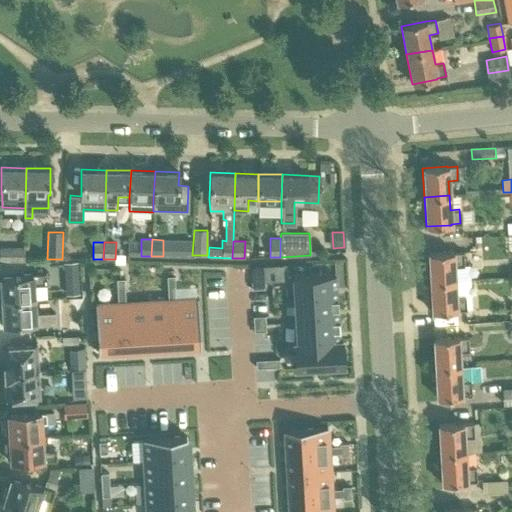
[(0,261),(25,262),(25,247),(0,246),(0,261)]
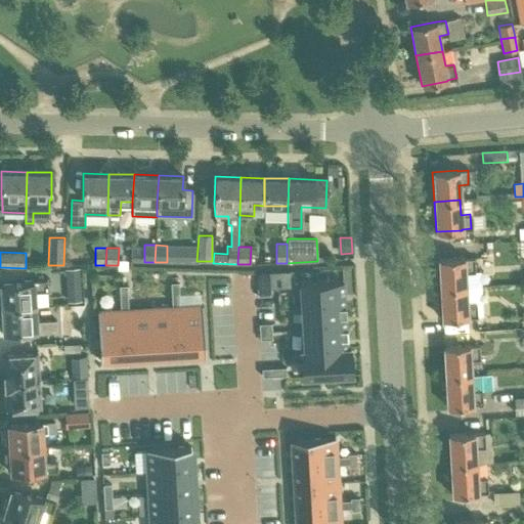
[(438,259),(439,289),(466,287),(465,272),(474,271),(473,257),(464,258),(464,257),(438,259)]
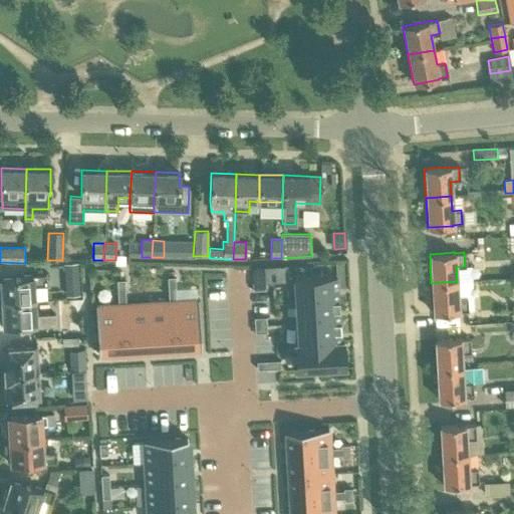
[(64,263),(65,277),(78,277),(77,263),(64,263)]
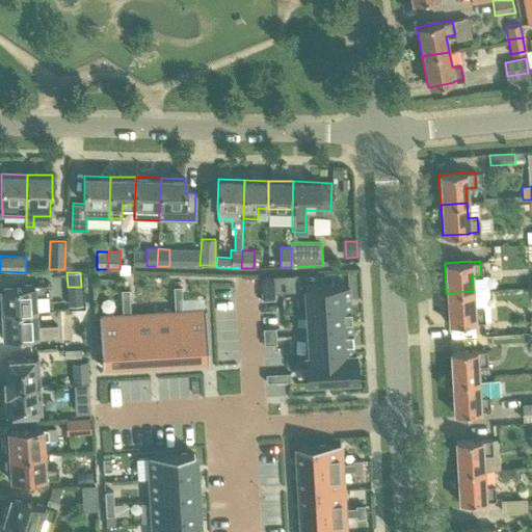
[(0,289),(0,297),(1,314),(34,312),(34,297),(48,297),(47,285),(23,286),(24,288),(0,289)]
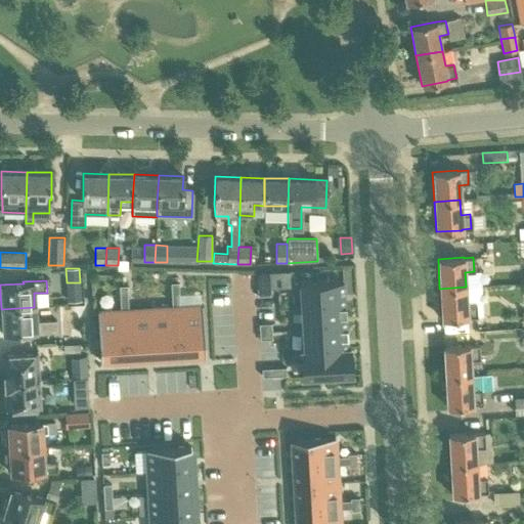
[(171,282),(171,295),(179,295),(179,282),(171,282)]
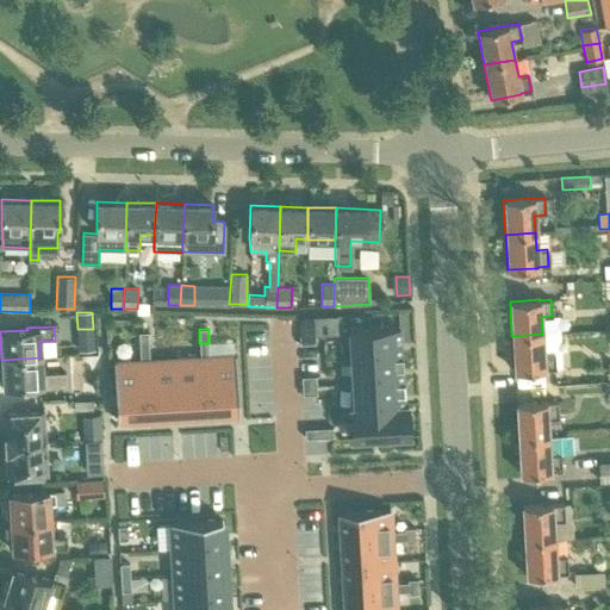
[(349,331),(350,359),(402,355),(399,329),(349,331)]
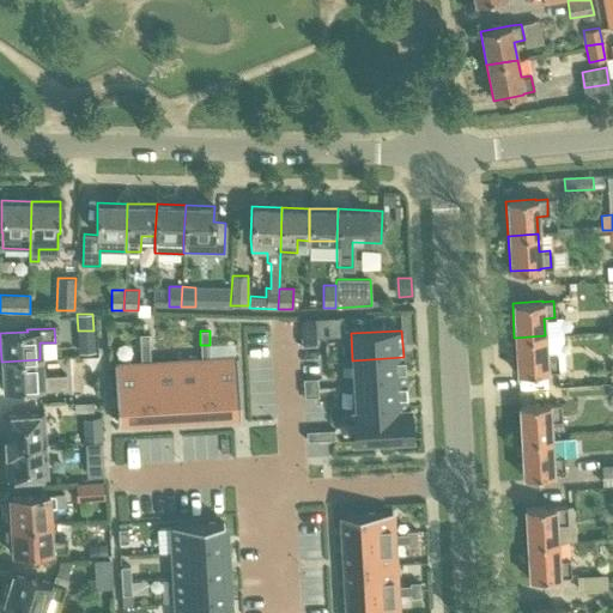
[(140,349),(150,349),(149,334),(139,334),(140,349)]
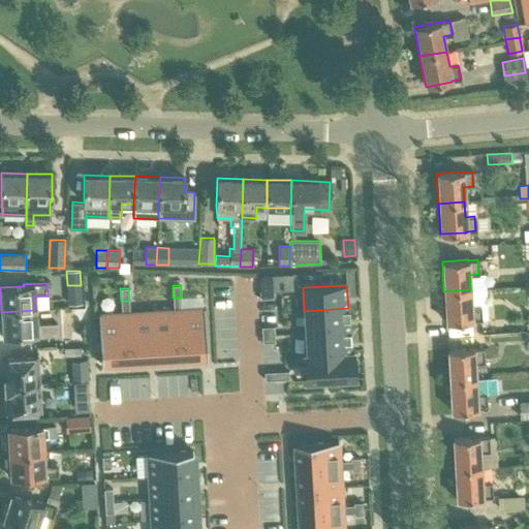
[(470,305),(470,289),(443,291),(445,321),(471,320),(471,319),(481,318),(480,304),(470,305)]
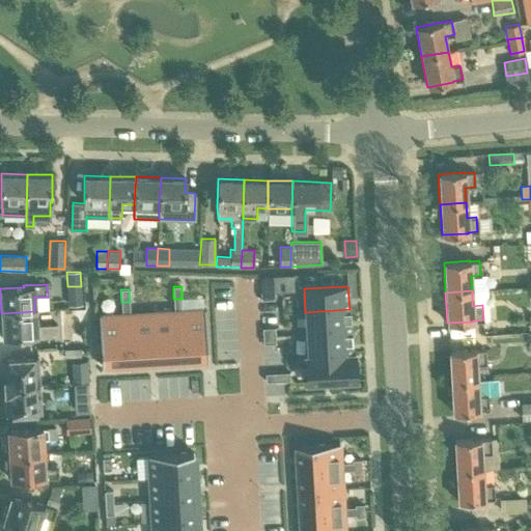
[(271,300),(271,291),(258,292),(258,301),(271,300)]
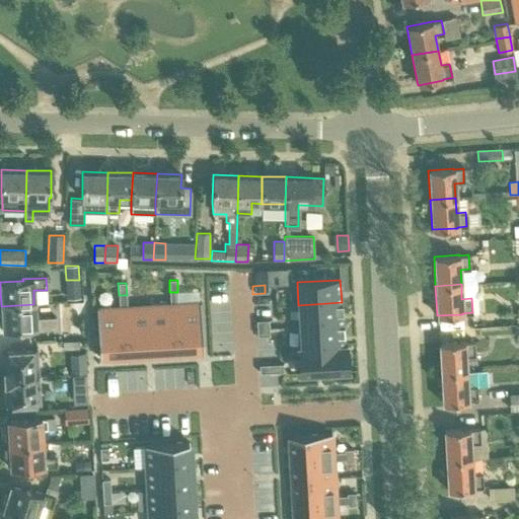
[(174,304),(178,304),(177,292),(169,292),(170,304),(174,304)]
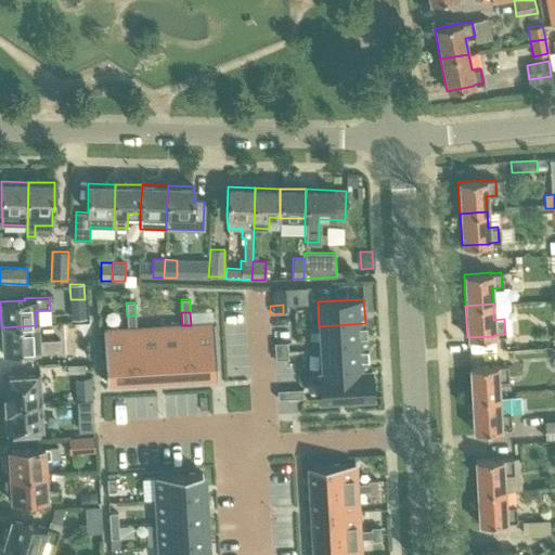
[(137,327),(136,315),(127,315),(128,328),(132,328),(137,327)]
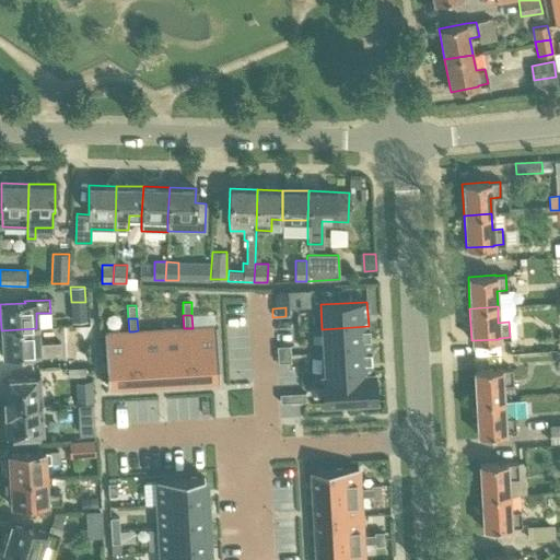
[(188,328),(191,382),(220,380),(217,326),(193,328),(188,328)]
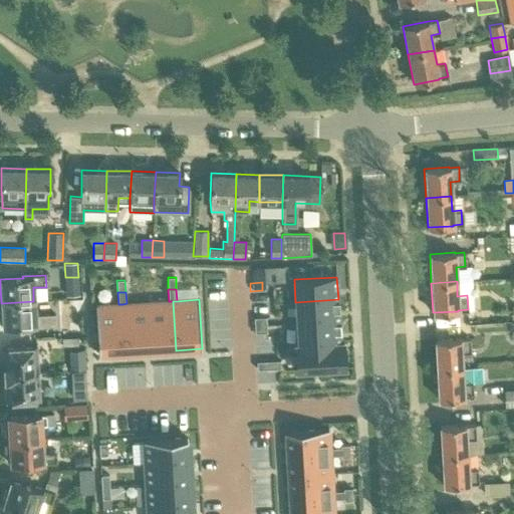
[(297,323),(339,321),(338,299),(295,302),(297,323)]
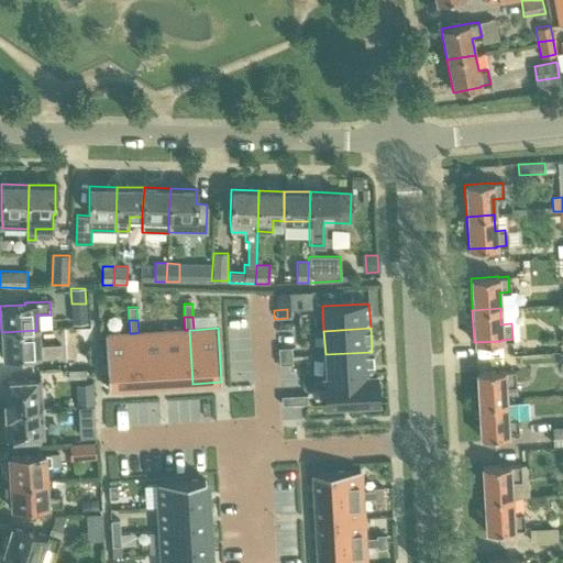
[(92,329),(89,329),(79,329),(80,342),(90,342),(94,342),(92,329)]
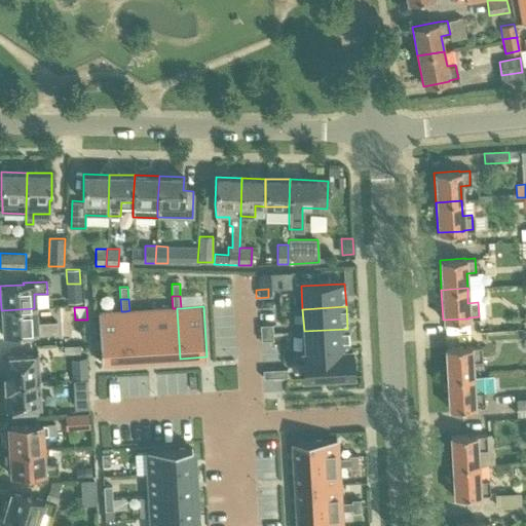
[(34,308),(1,310),(2,335),(25,334),(26,336),(55,334),(54,323),(35,324),(34,308)]
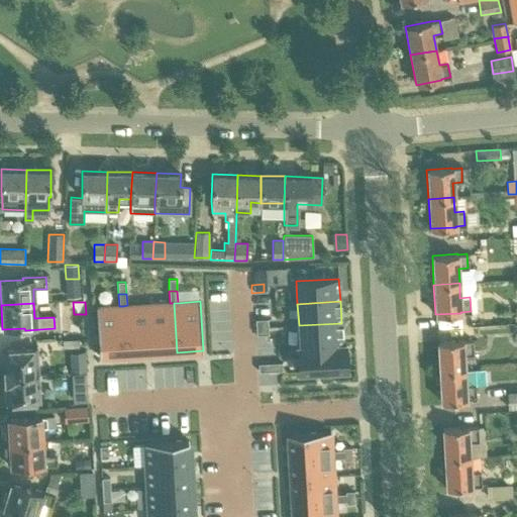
[(151,353),(177,352),(174,303),(170,303),(148,304),(151,353)]
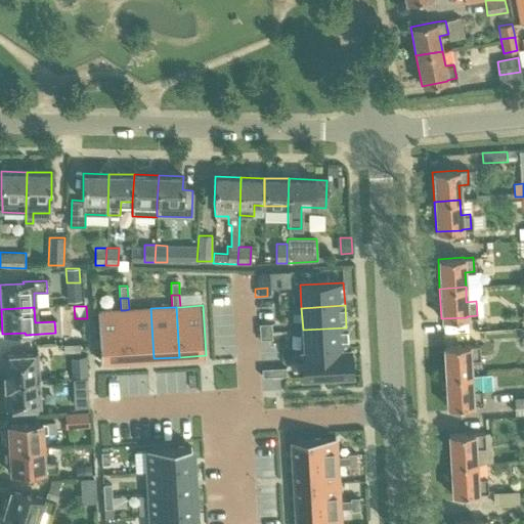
[(127,360),(154,358),(150,308),(129,309),(125,310),(127,360)]
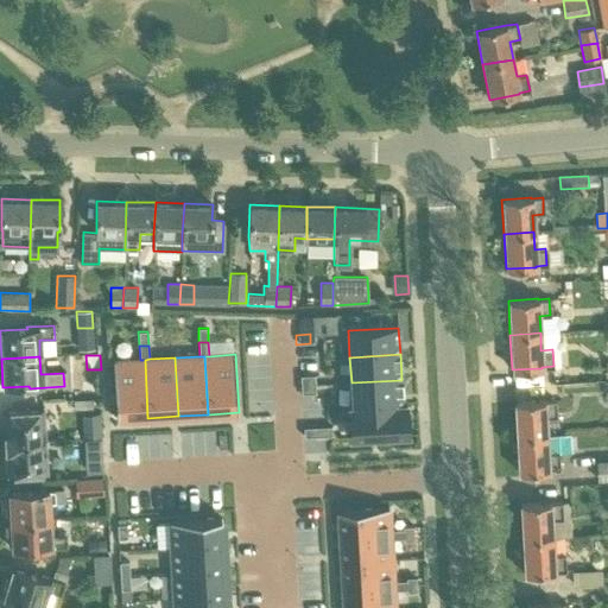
[(147,418),(145,360),(140,360),(113,361),(116,419),(147,418)]
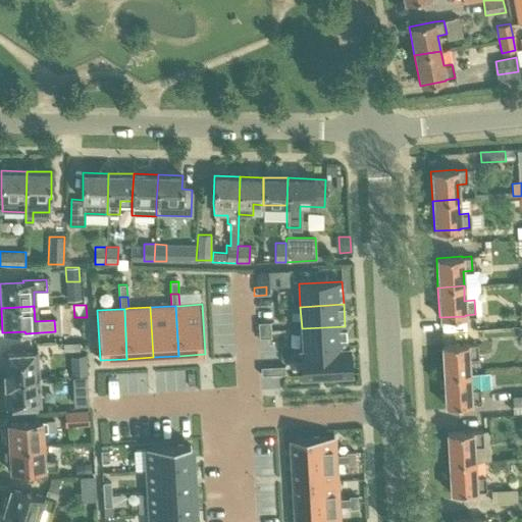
[(256,323),(256,331),(268,330),(268,322),(256,323)]
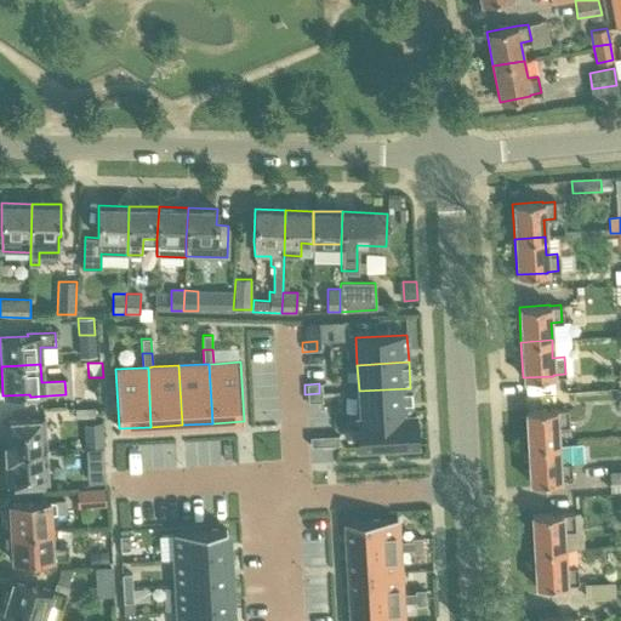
[(411,414),(411,412),(410,388),(359,391),(360,416),(360,417),(386,416),(411,414)]
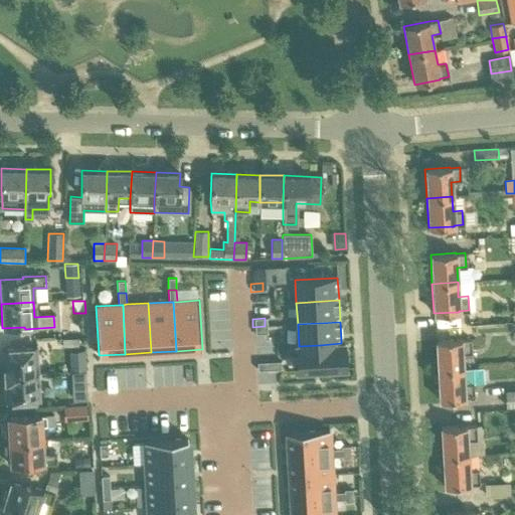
[(265,326),(252,327),(253,335),(266,334),(265,326)]
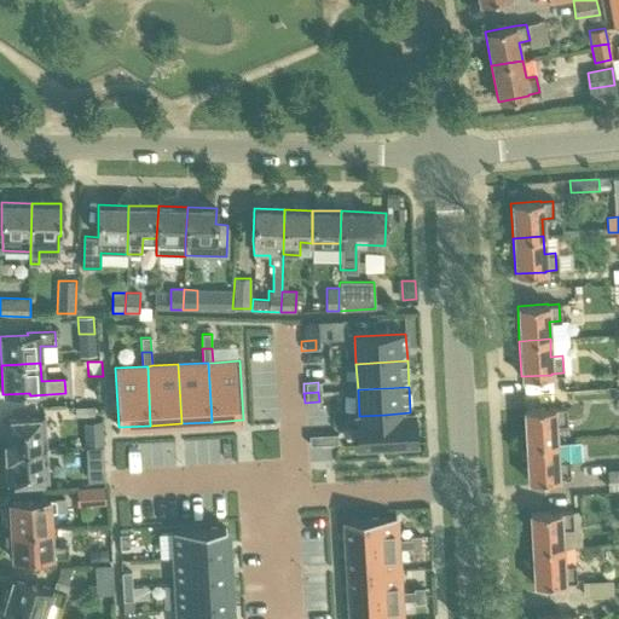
[(93,406),(74,408),(75,417),(94,416),(93,406)]
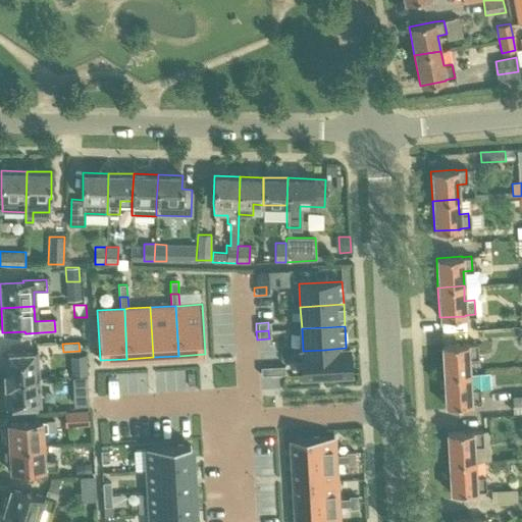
[(444,374),(469,373),(468,358),(477,358),(476,344),(467,344),(467,343),(441,345),(444,374)]
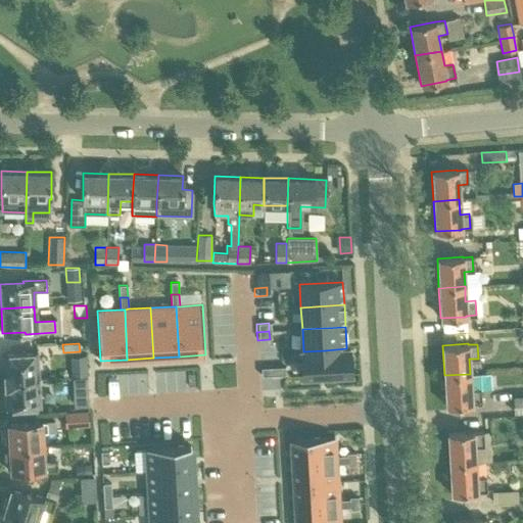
[(346,348),(325,350),(326,371),(326,375),(350,374),(350,370),(349,347),(346,347),(346,348)]
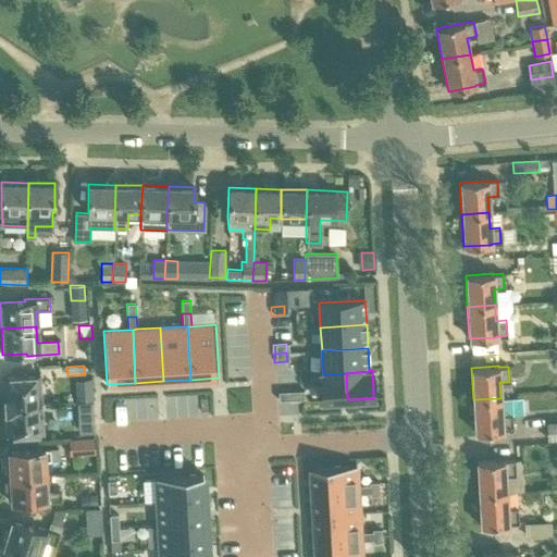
[(347,395),(346,373),(323,374),(323,373),(320,373),(321,397),(321,400),(347,399),(347,395)]
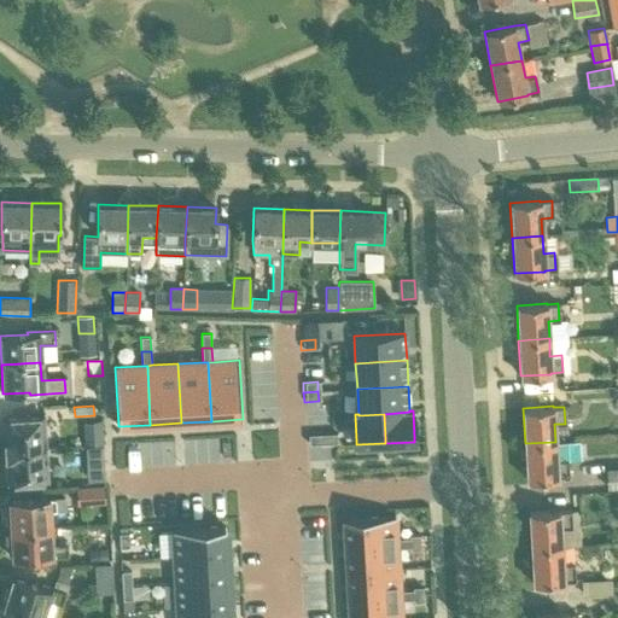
[(4,421),(6,453),(45,450),(42,419),(4,421)]
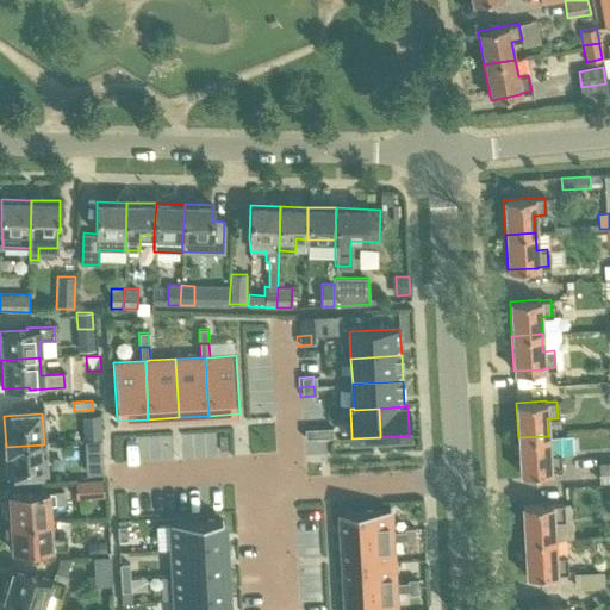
[(331,437),(331,436),(330,428),(316,429),(317,437),(317,439),(331,437)]
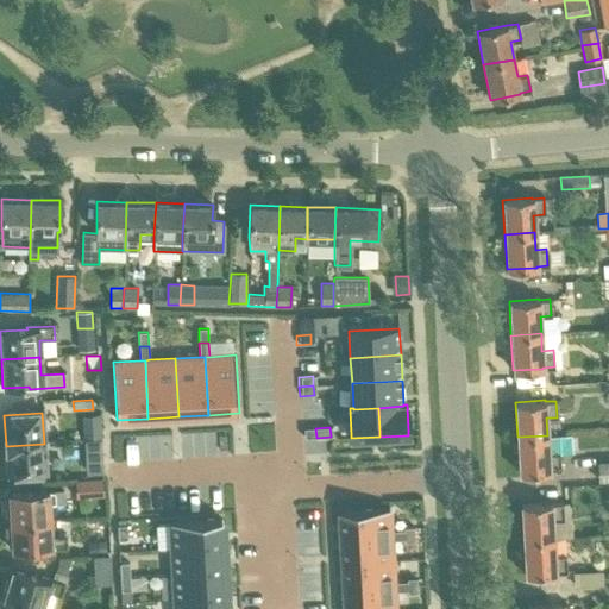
[(302,439),(316,438),(316,437),(315,428),(301,429),(302,437),(302,439)]
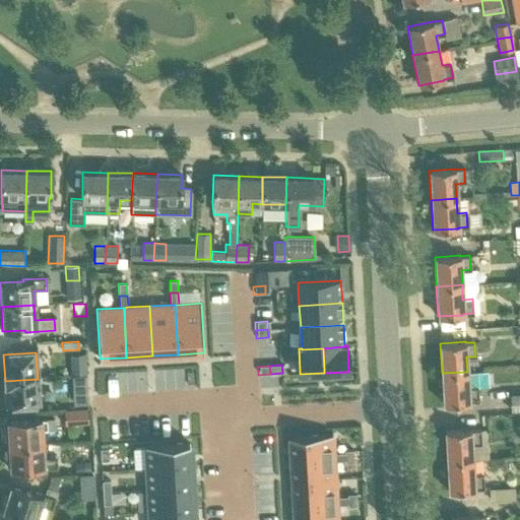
[(486,370),(467,372),(442,373),(444,402),(469,401),(469,400),(478,400),(477,386),(488,385),(486,370)]
